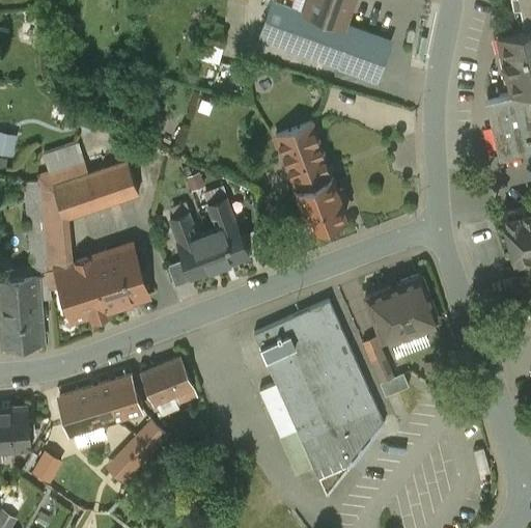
[(352,0),(306,0),(303,10),(273,0),(272,0),(258,39),(337,66),(351,28),(343,25),(352,0)]
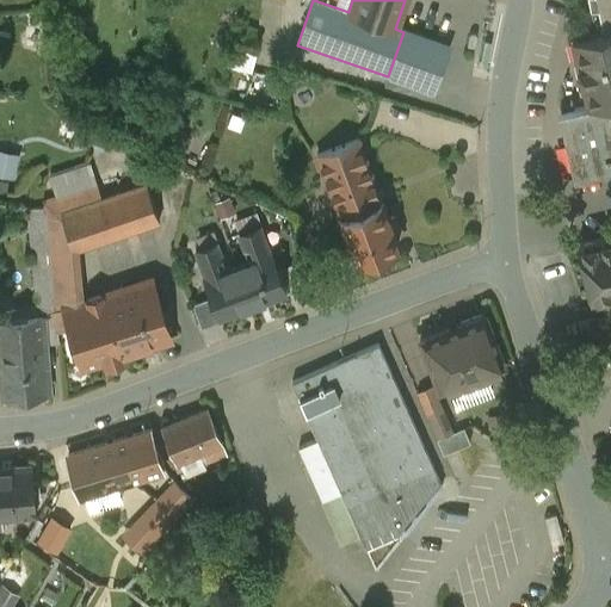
[(352,0),(314,0),(349,12),(352,0)]
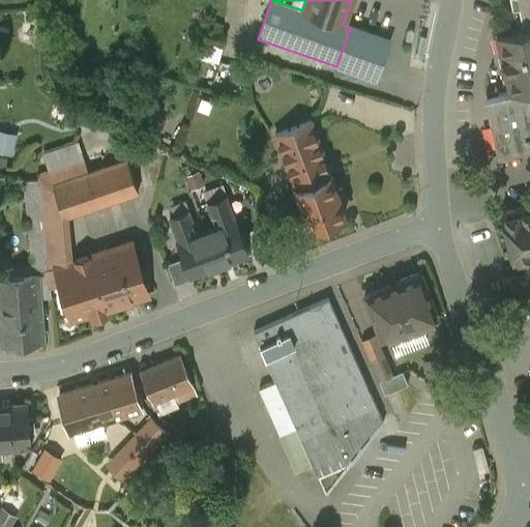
[(529,0),(509,0),(518,30),(529,26),(529,0)]
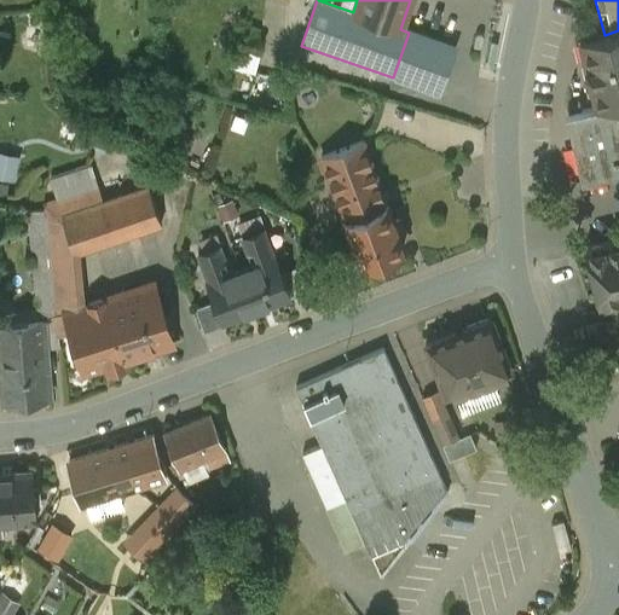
[(618,30),(605,35),(579,41),(595,109),(618,103),(618,30)]
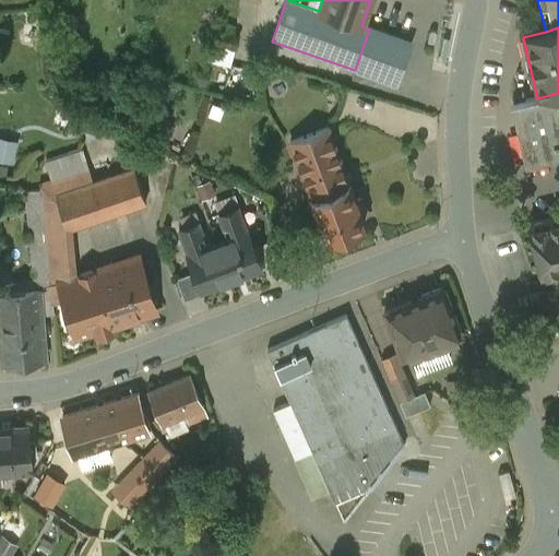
[(411,43),(369,30),(355,70),(396,84),(411,43)]
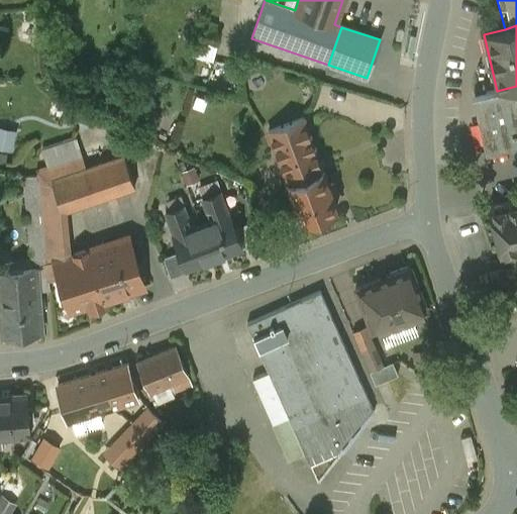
[(218,34),(202,30),(199,42),(214,46),(218,34)]
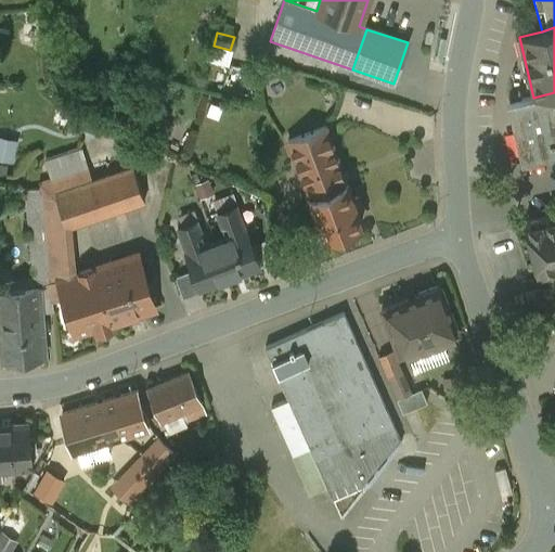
[(554,92),(533,98),(521,101),(523,104),(508,107),(521,164),(554,155),(554,92)]
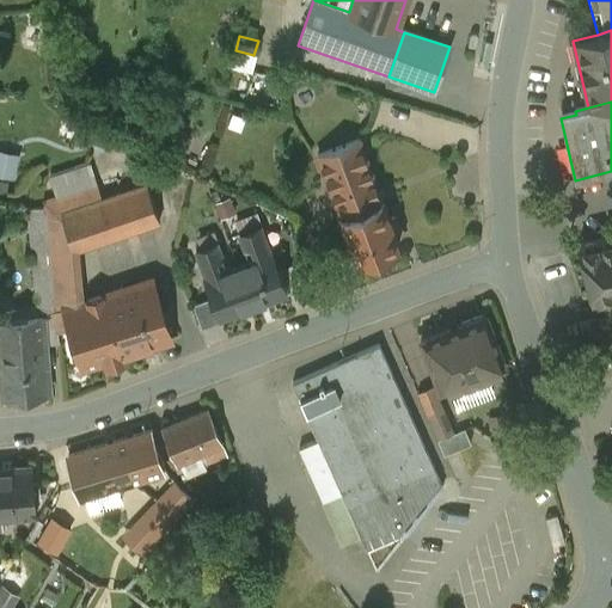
[(398,245),(359,141),(317,158),(357,262),(398,245)]
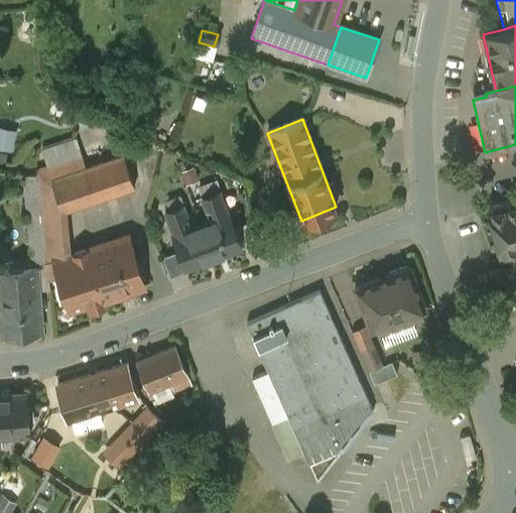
[(0,127),(0,149),(14,151),(17,130),(0,127)]
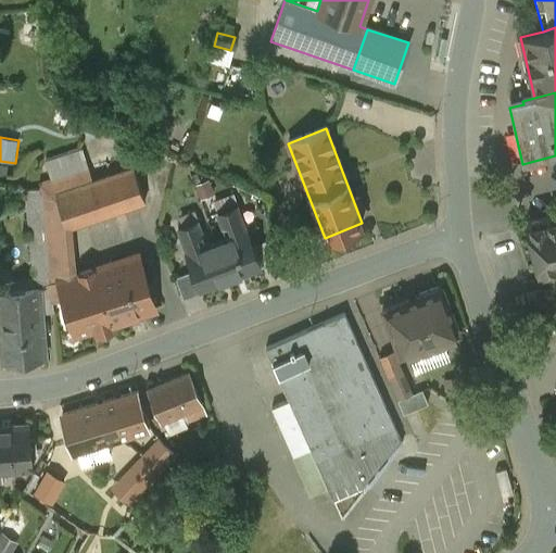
[(133,168),(54,195),(66,229),(146,203),(133,168)]
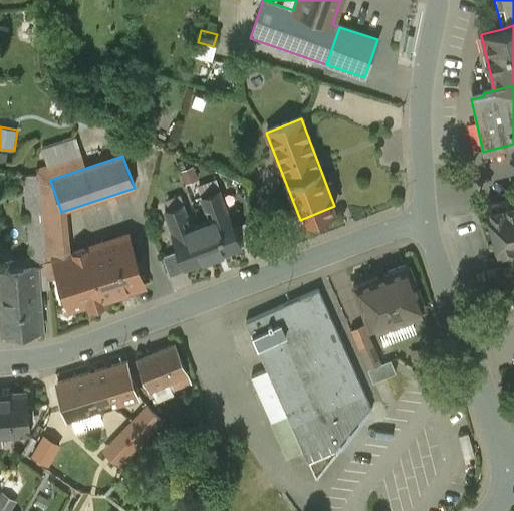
[(44,266),(36,176),(22,177),(32,268),(36,267),(44,266)]
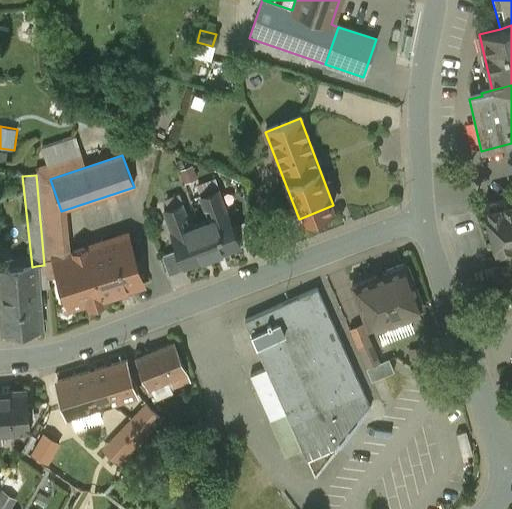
[(217,191),(200,198),(208,220),(226,214),(217,191)]
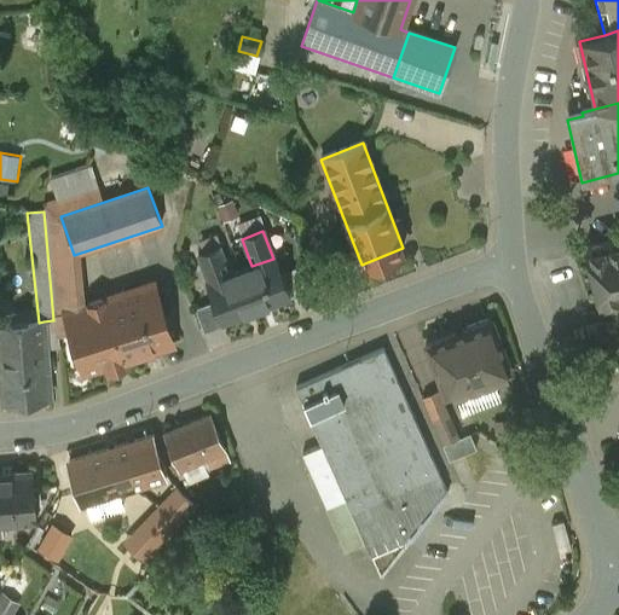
[(618,239),(618,241),(586,249),(586,248),(584,249),(599,305),(618,299),(618,239)]
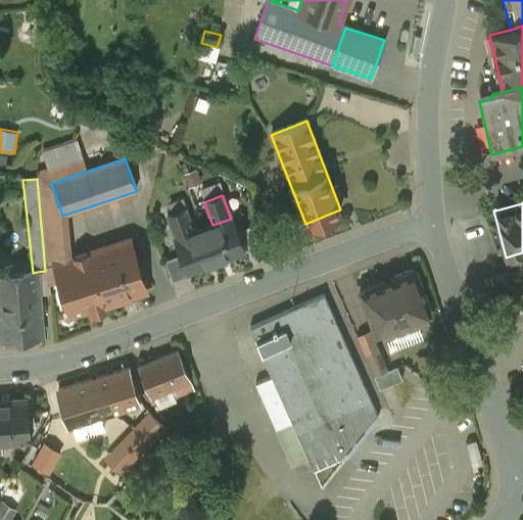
[(185,209),(167,216),(176,239),(193,232),(185,209)]
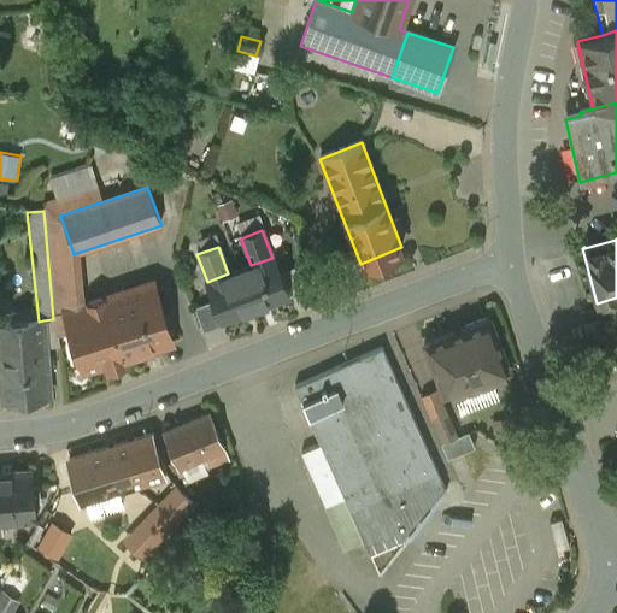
[(251,265),(240,270),(256,311),(289,298),(274,257),(272,258),(251,265)]
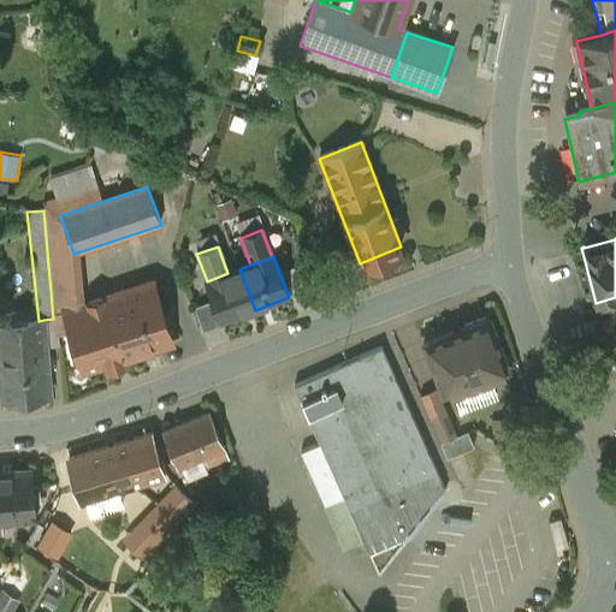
[(207,281),(205,281),(220,322),(255,310),(240,269),(227,273),(207,281)]
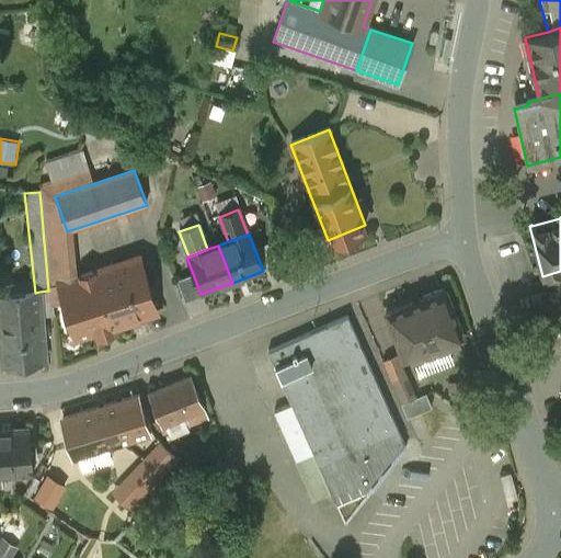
[(138,259),(58,284),(76,338),(155,311),(138,259)]
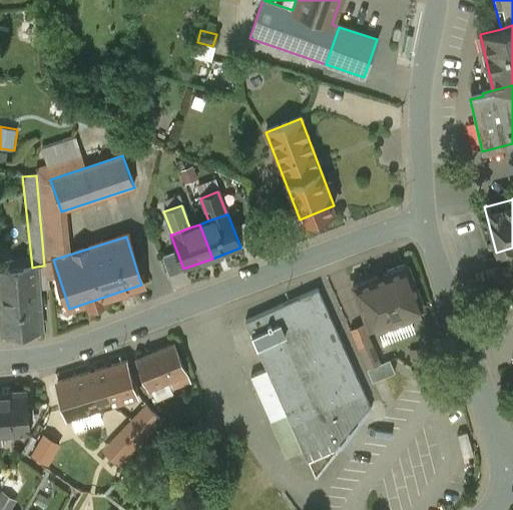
[(44,266),(36,267),(38,291),(49,290),(49,282),(45,282),(44,266)]
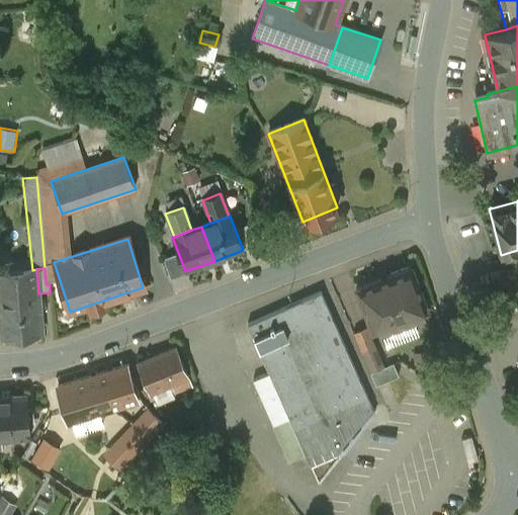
[(32,270),(0,272),(0,321),(1,338),(41,335),(38,293),(36,269),(32,270)]
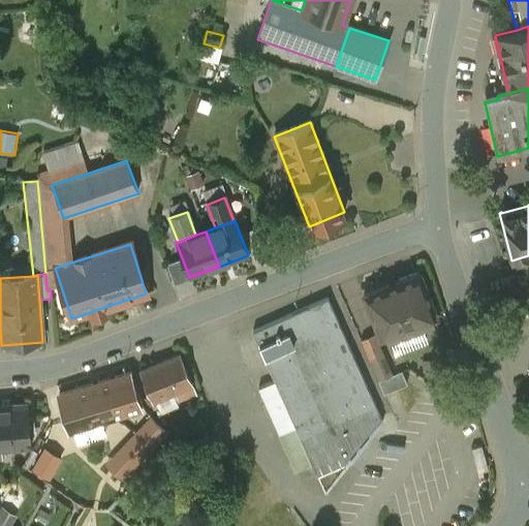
[(419,275),(364,296),(380,339),(385,337),(387,342),(399,338),(397,333),(421,325),(422,330),(433,325),(432,319),(436,318),(419,275)]
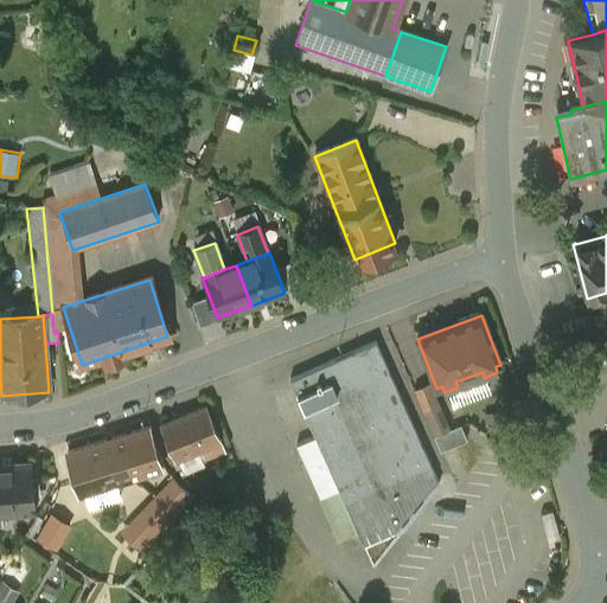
[(436,481),(375,344),(289,382),(314,438),(338,491),(363,545),(365,544),(363,539),(394,525),(389,512),(414,501),(410,492),(436,481)]
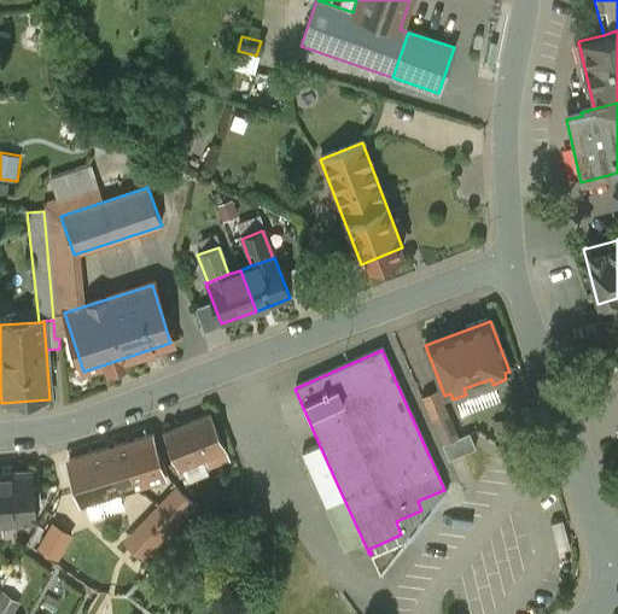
[(210,416),(163,434),(178,471),(205,460),(225,452),(210,416)]
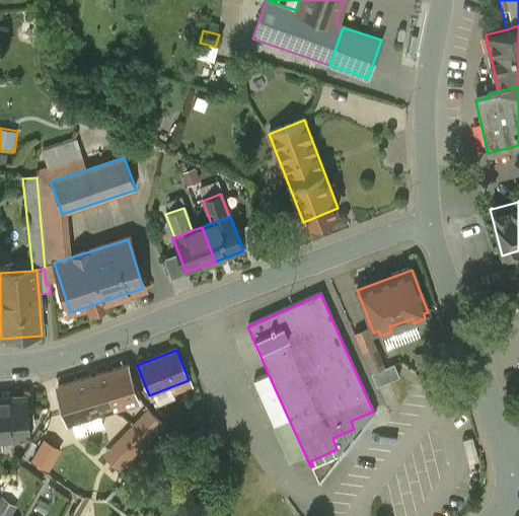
[(393,365),(370,375),(376,387),(399,378),(398,377),(397,377),(392,366),(394,365),(393,365)]
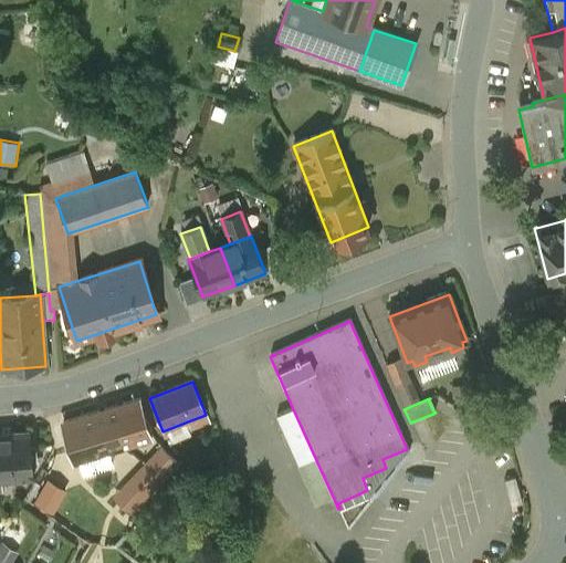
[(140,402),(64,425),(74,460),(152,437),(140,402)]
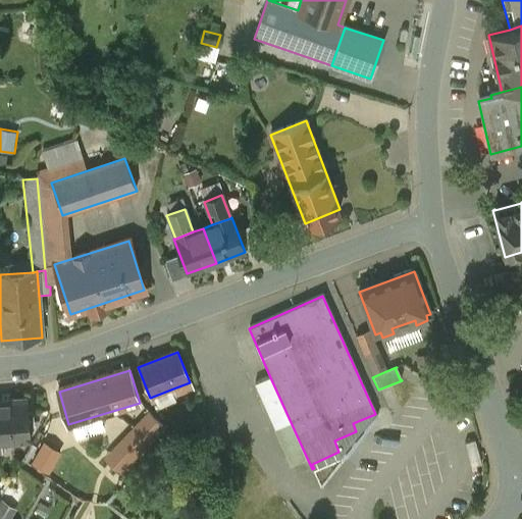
[(291,422),(270,377),(255,384),(274,429),(291,422)]
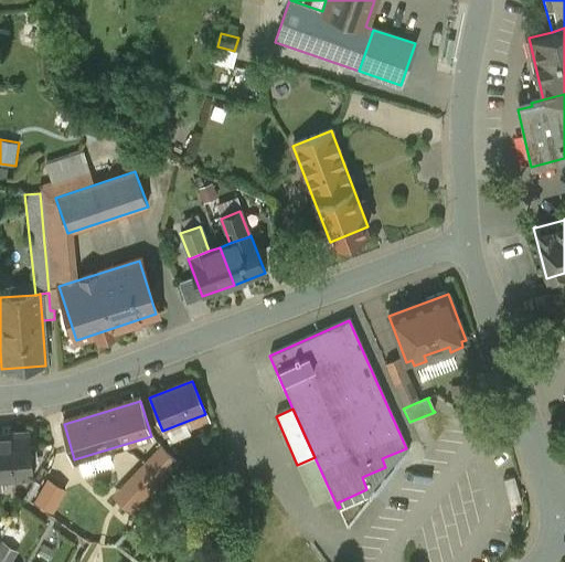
[(205,414),(188,421),(192,431),(209,424),(205,414)]
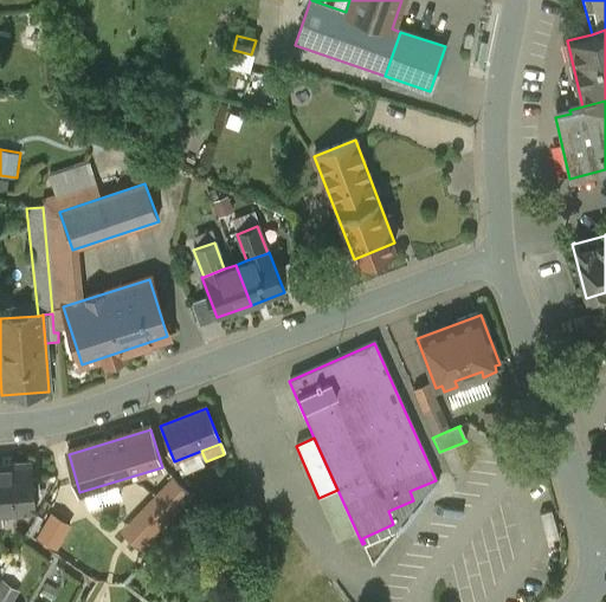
[(30,463),(0,465),(0,507),(0,512),(34,510),(30,463)]
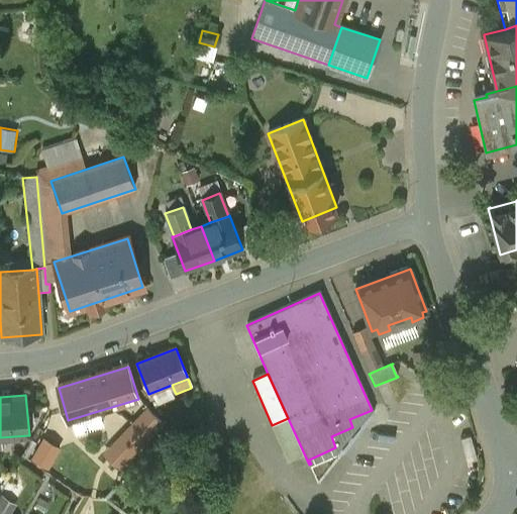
[(372,410),(349,419),(352,427),(359,432),(374,414),(372,410)]
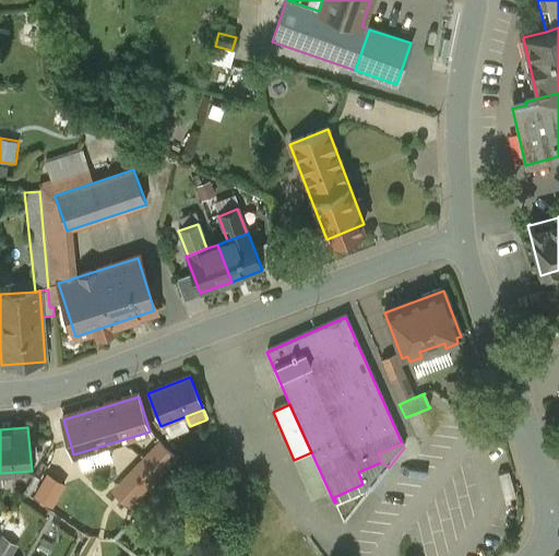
[(161,446),(128,478),(141,491),(174,458),(161,446)]
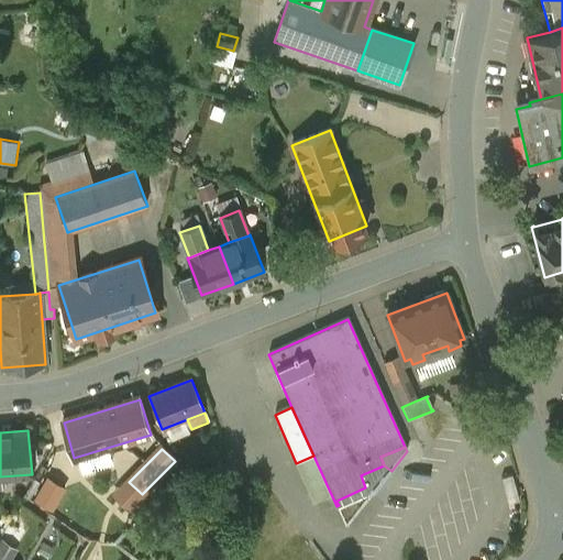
[(12,524),(1,541),(14,549),(25,531),(12,524)]
